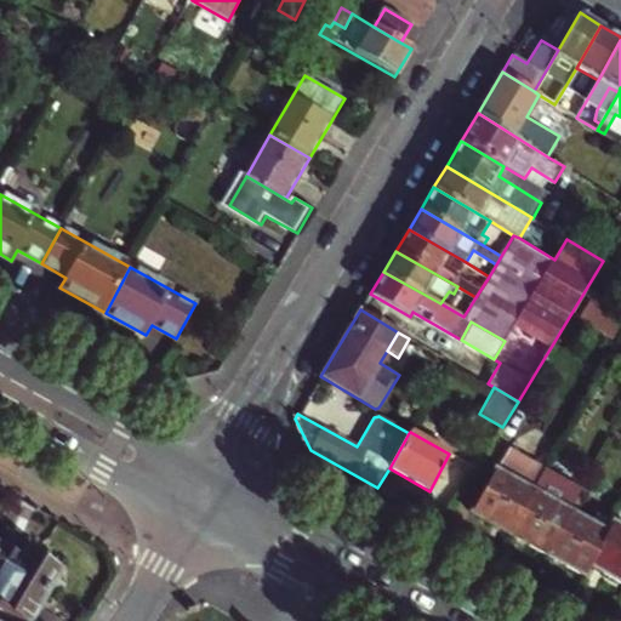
[(472,513),(510,534),(534,491),(546,469),(510,449),(472,513)]
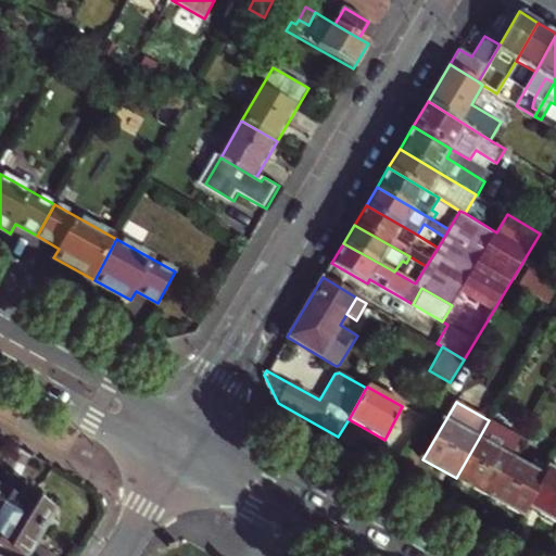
[(490,496),(512,459),(522,439),(489,420),(478,440),(456,478),(490,496)]
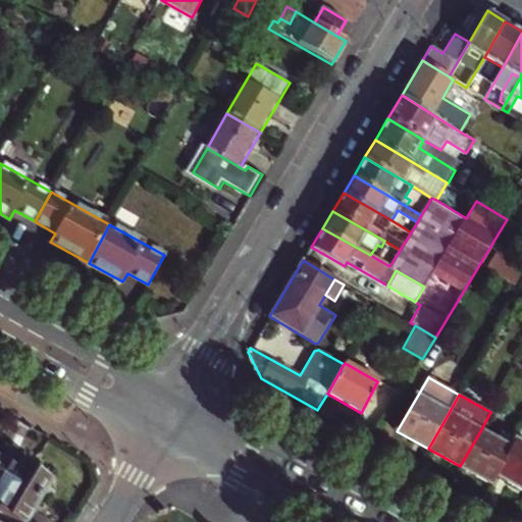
[(511,449),(496,475),(521,489),(521,430),(511,449)]
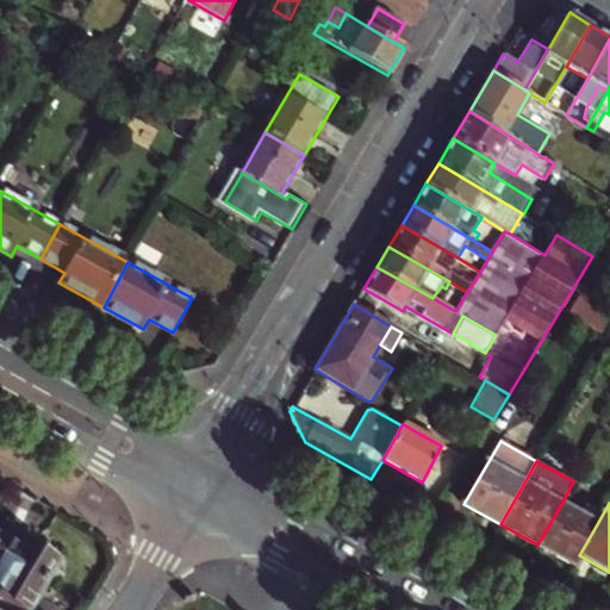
[(597,524),(561,504),(537,545),(573,565),(579,555),(597,524)]
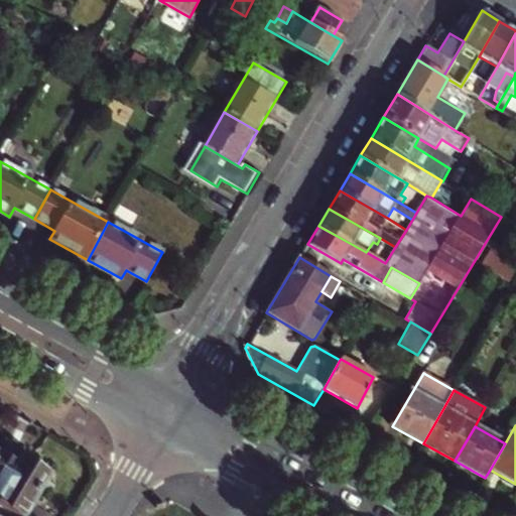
[(0,453),(0,506),(17,515),(27,499),(39,480),(46,478),(42,464),(36,465),(23,458),(20,465),(0,453)]
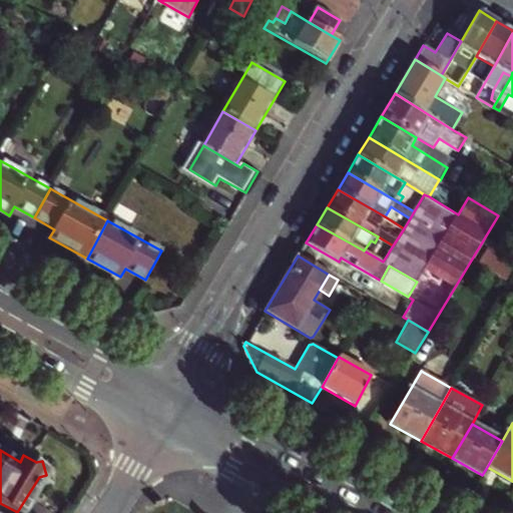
[(56,512),(27,496),(17,512),(56,512)]
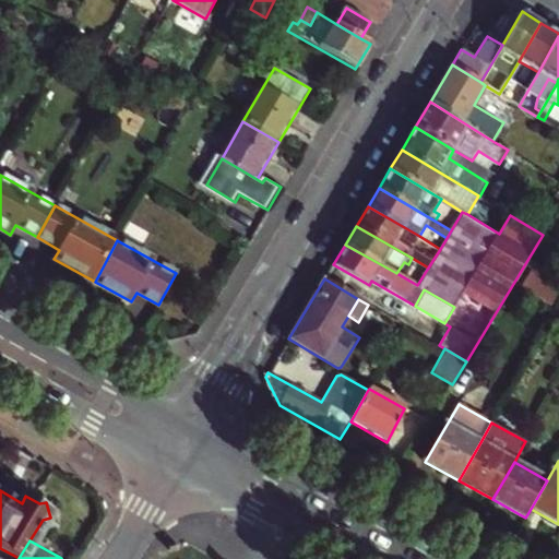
[(19,558),(0,548),(0,558),(19,558)]
